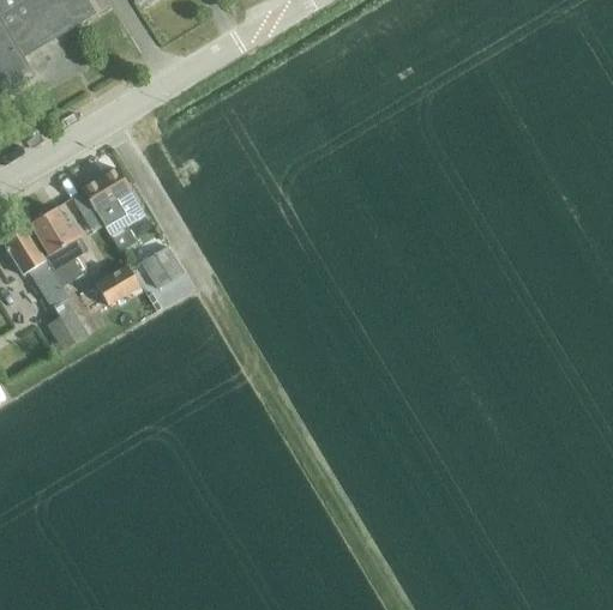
[(0,0),(0,97),(36,77),(23,56),(95,13),(109,4),(107,0),(0,0)]
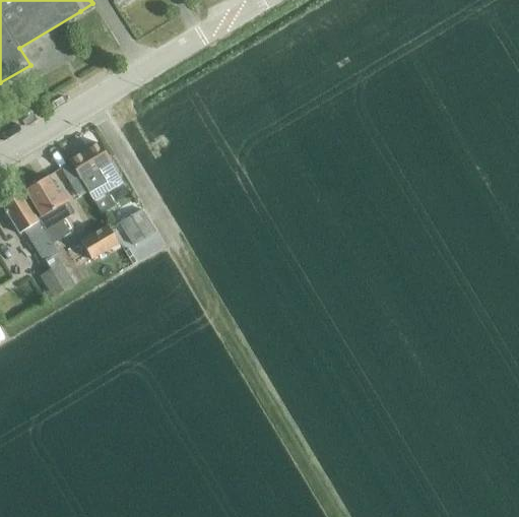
[(99,141),(69,158),(71,162),(80,177),(89,192),(94,200),(103,212),(116,204),(107,191),(122,181),(110,159),(99,141)]
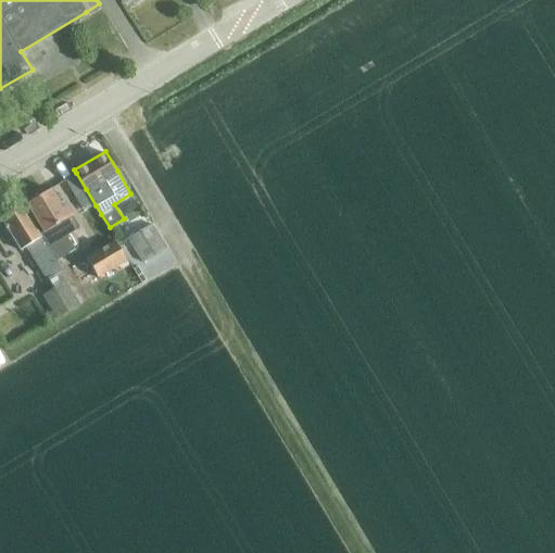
[(76,173),(65,178),(76,196),(86,189),(76,173)]
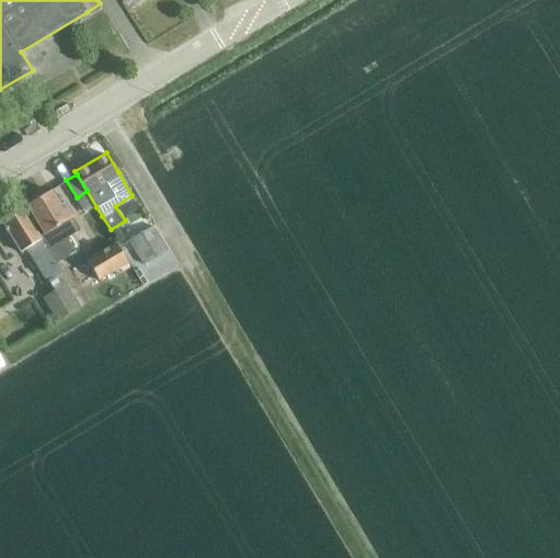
[(59,205),(50,190),(25,205),(50,248),(80,231),(64,203),(59,205)]
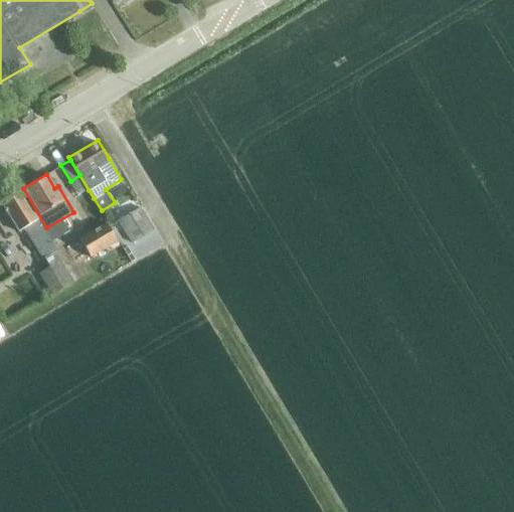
[(73,281),(20,191),(1,203),(18,231),(25,227),(47,266),(39,271),(52,294),(73,281)]
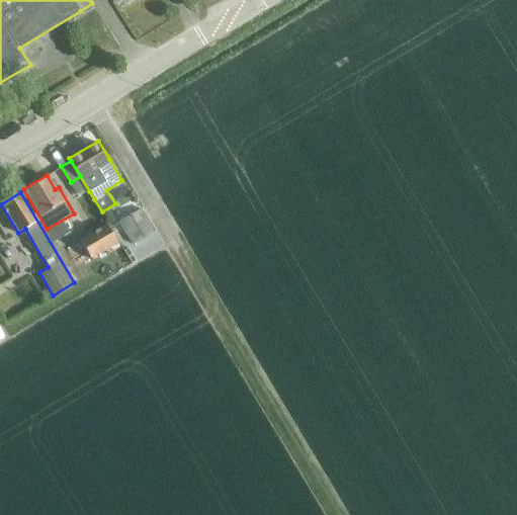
[(141,206),(119,220),(134,242),(155,229),(141,206)]
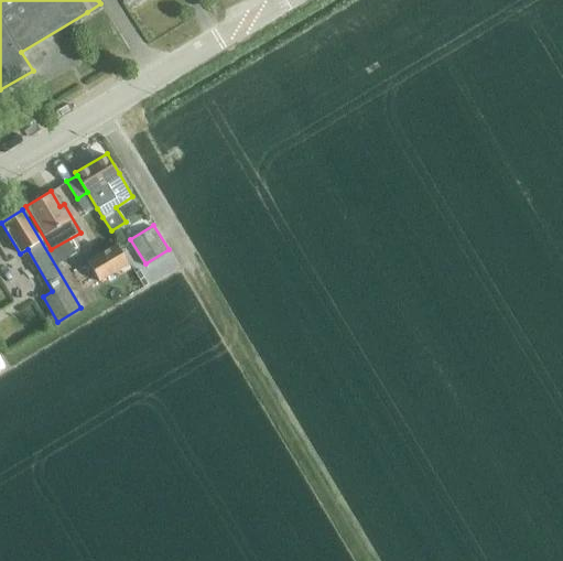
[(116,243),(86,261),(98,281),(128,262),(116,243)]
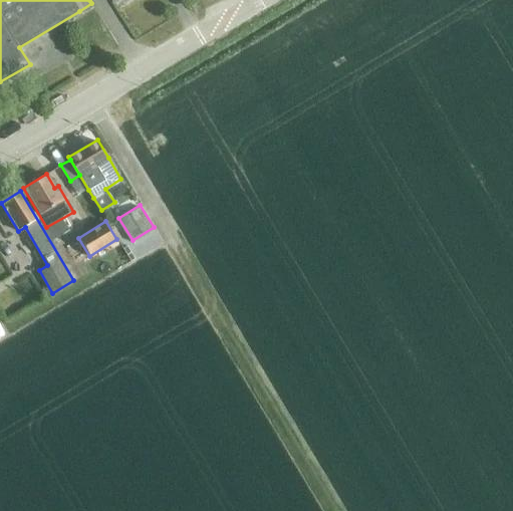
[(89,256),(78,238),(67,245),(78,263),(89,256)]
